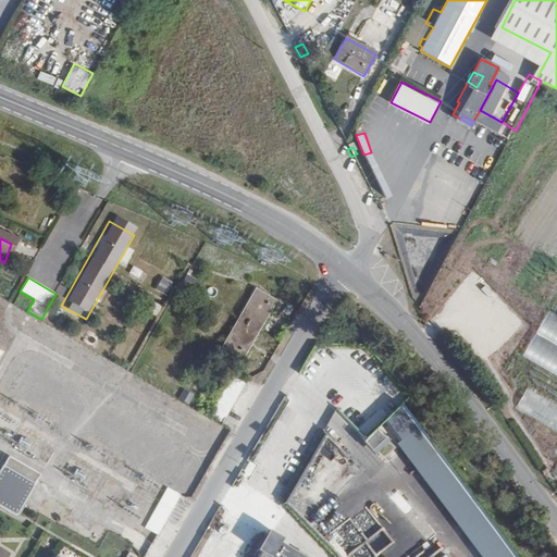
[(181,281),(174,277),(165,294),(173,297),(181,281)]
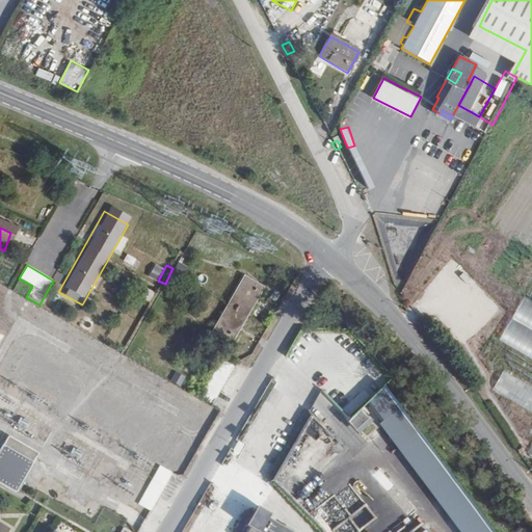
[(151,287),(157,275),(151,272),(144,284),(151,287)]
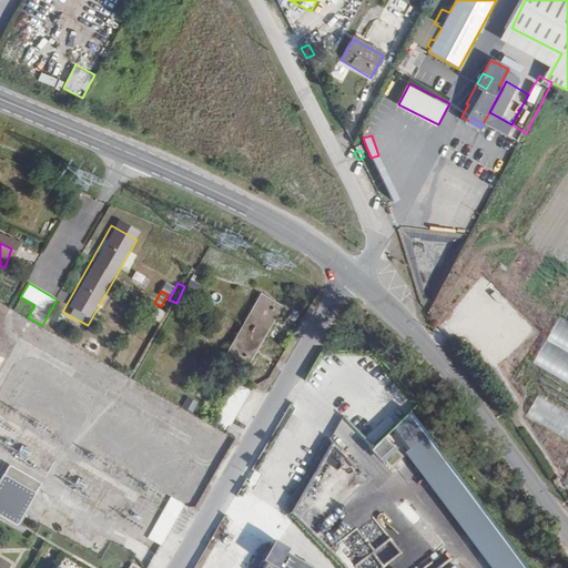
[(276,312),(255,301),(221,363),(241,374),(251,357),(247,356),(265,326),(269,327),(276,312)]
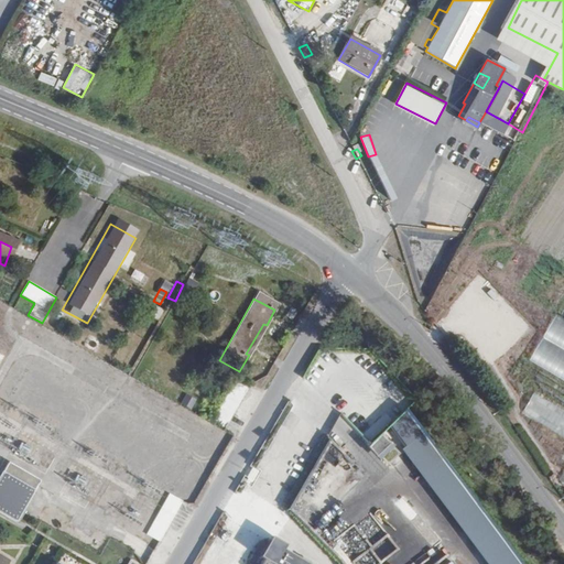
[(156,312),(149,307),(141,320),(149,324),(156,312)]
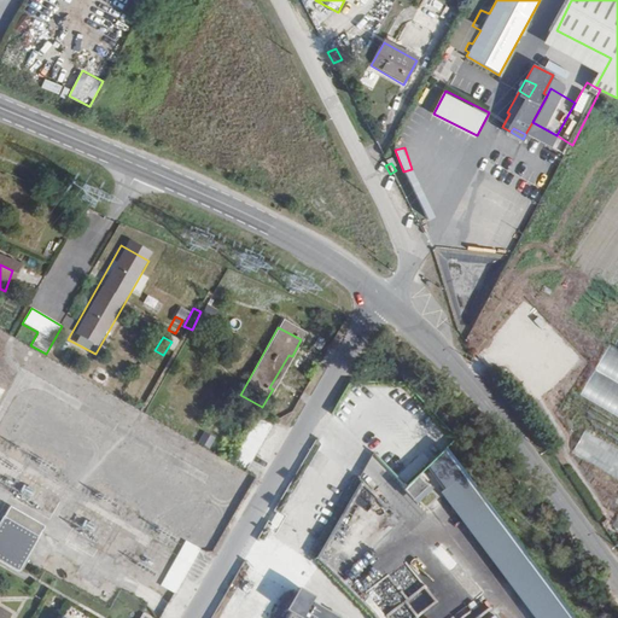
[(617,349),(611,345),(584,398),(617,415),(617,349)]
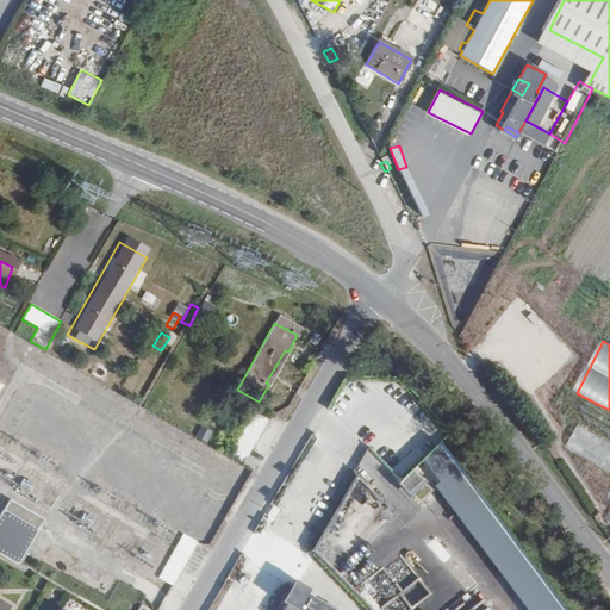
[(287,422),(271,414),(246,460),(261,468),(287,422)]
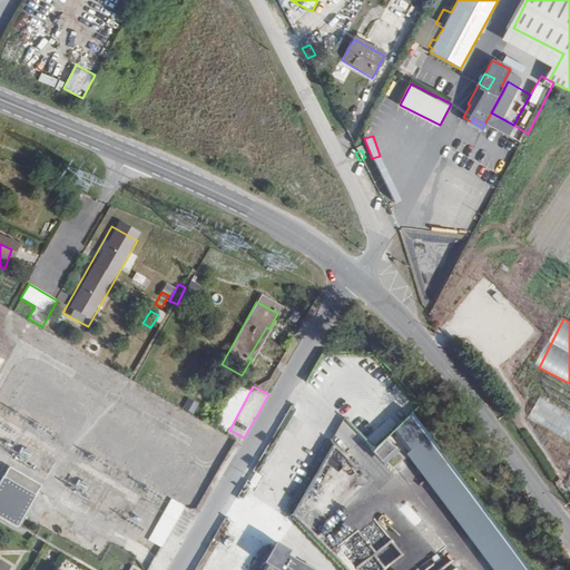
[(393,416),(397,421),(409,410),(393,393),(375,410),(386,422),(393,416)]
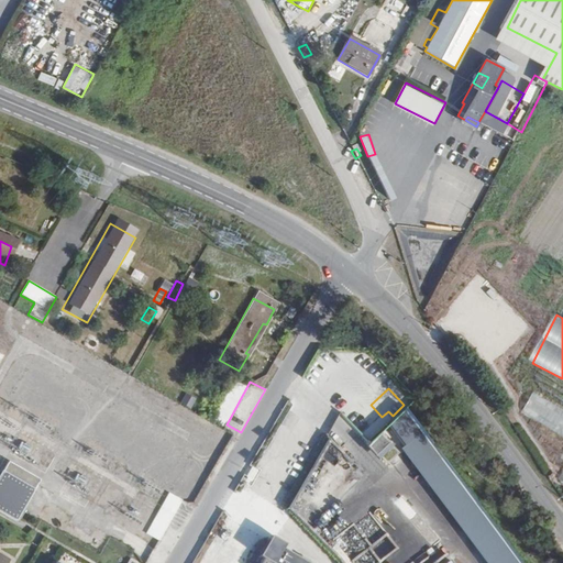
[(190,407),(195,397),(187,394),(183,403),(190,407)]
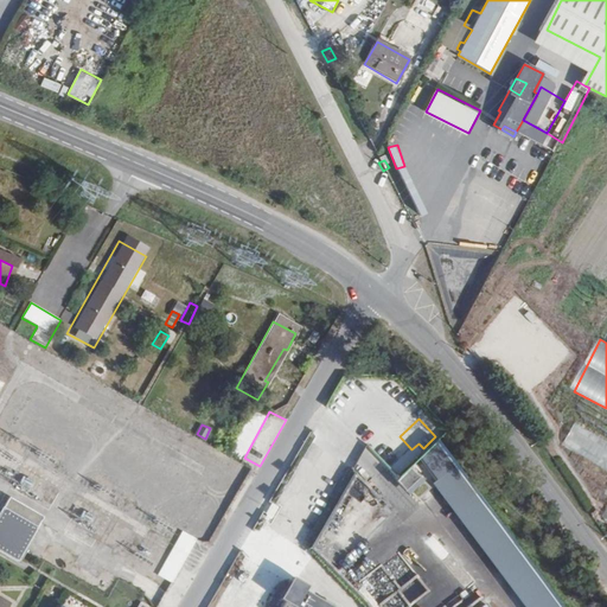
[(606,440),(573,426),(563,448),(606,467),(606,440)]
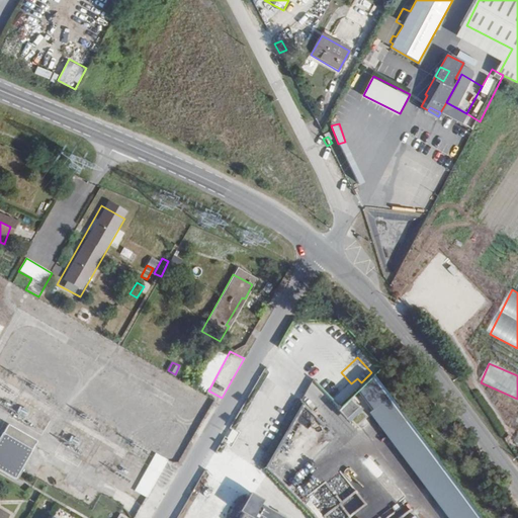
[(374,412),(445,517),(480,517),(384,376),(341,405),(355,426),(374,412)]
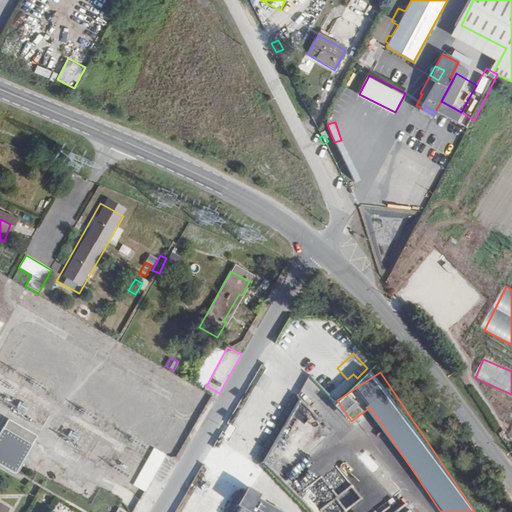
[(8,420),(4,427),(33,443),(37,436),(8,420)]
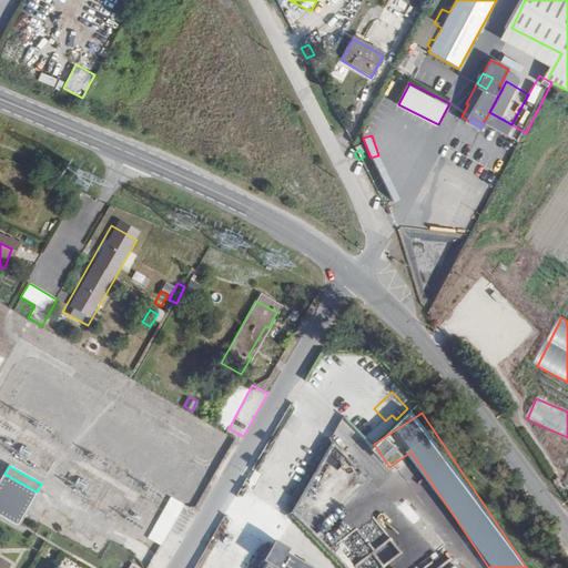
[(0,513),(18,524),(37,492),(4,474),(0,480),(0,513)]
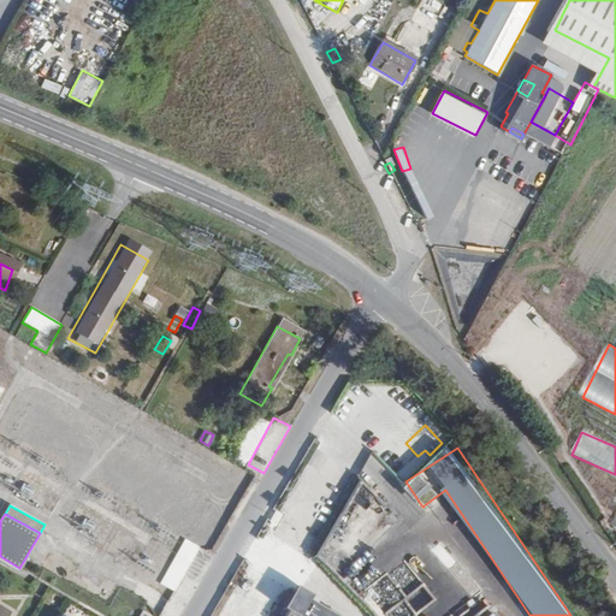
[(199,545),(184,537),(161,581),(175,588),(199,545)]
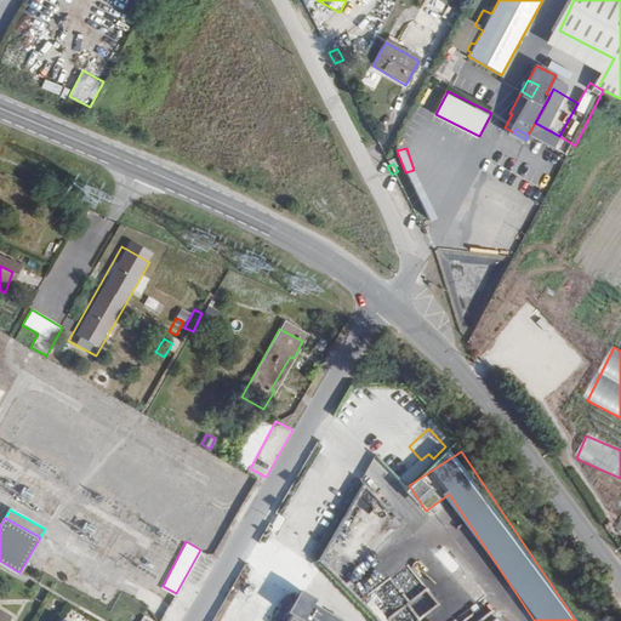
[(427,588),(393,619),(396,620),(417,620),(439,602),(427,588)]
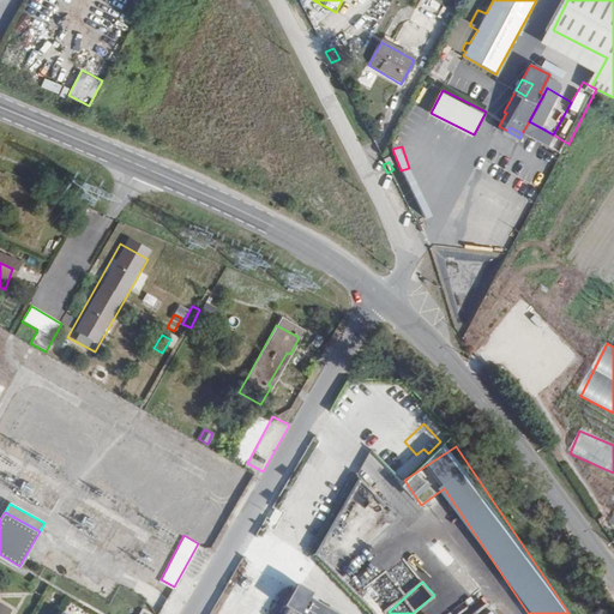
[(299,595),(287,613),(330,613),(299,595)]
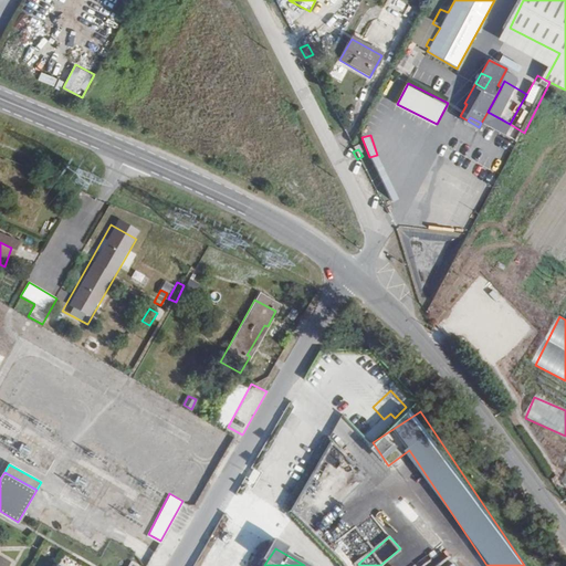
[(0,554),(0,565),(9,565),(12,562),(0,554)]
